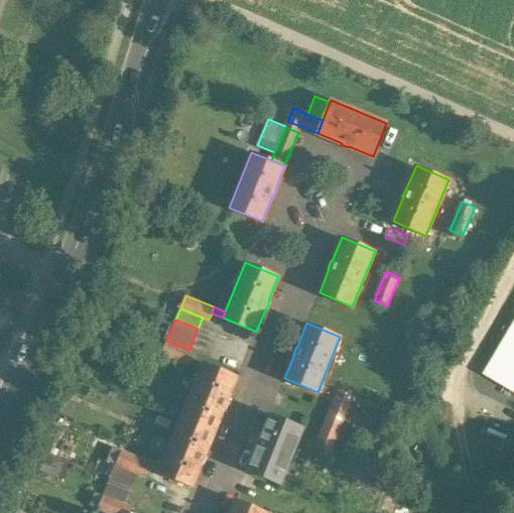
[(513,323),(484,374),(513,391),(513,323)]
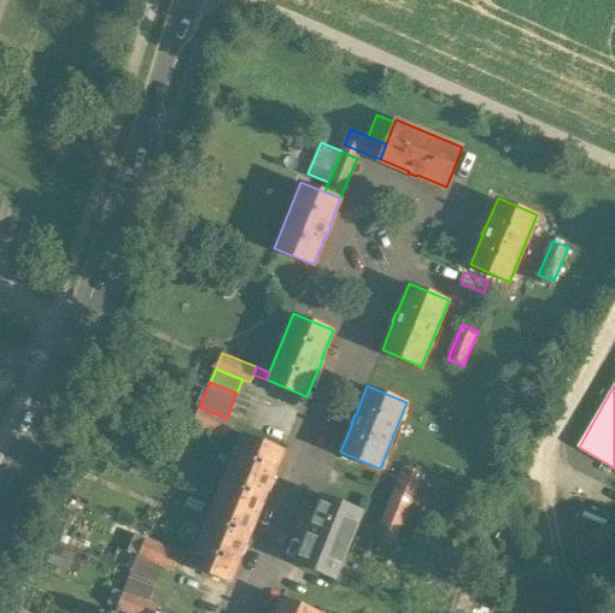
[(227,418),(199,407),(193,423),(227,436),(234,420),(227,418)]
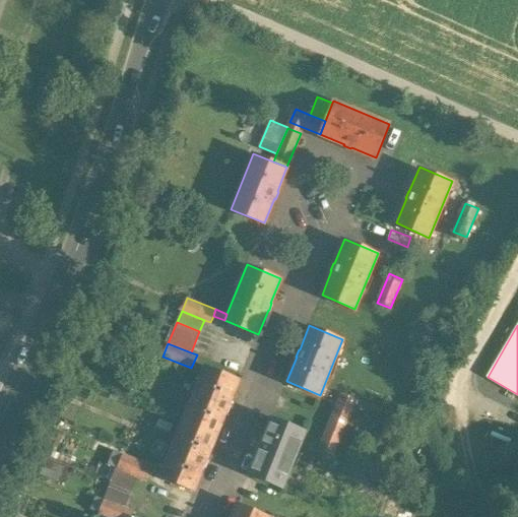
[(240,379),(205,366),(183,422),(216,435),(227,410),(228,411),(231,404),(230,403),(240,379)]
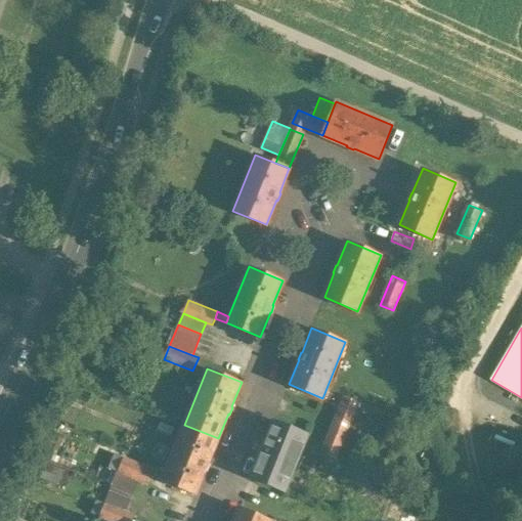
[(345,395),(334,424),(347,429),(358,400),(345,395)]
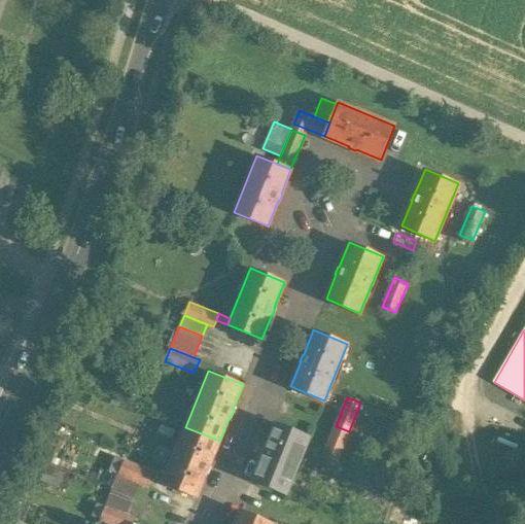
[(276,422),(266,448),(265,447),(261,454),(263,454),(252,480),(286,493),(310,437),(276,422)]
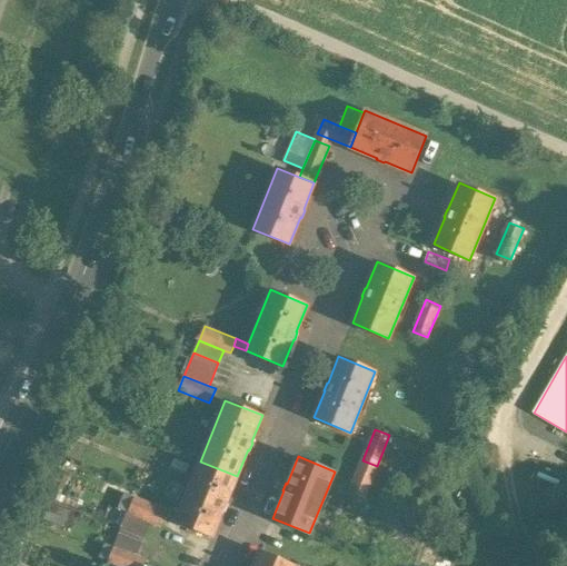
[(377,466),(362,460),(350,492),(365,497),(377,466)]
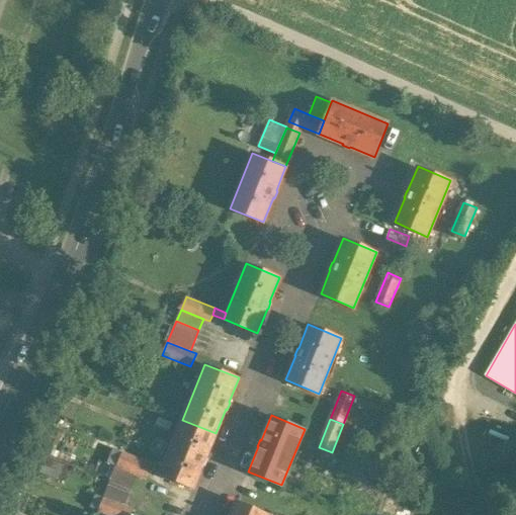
[(182,420),(160,475),(193,488),(203,463),(204,464),(207,457),(206,456),(216,433),(182,420)]
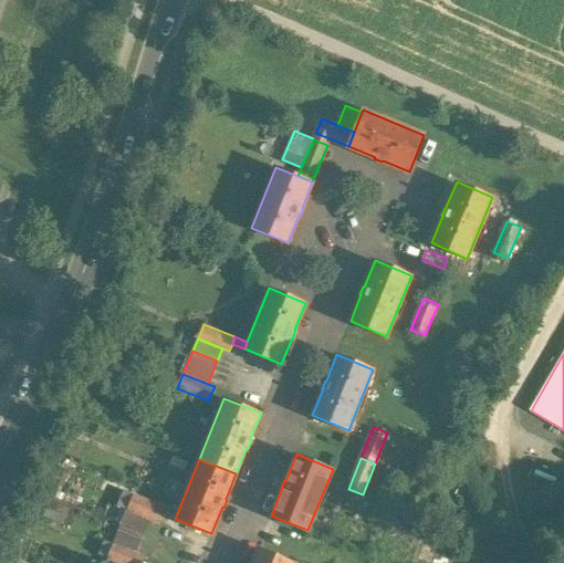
[(61,477),(50,481),(56,493),(66,489),(61,477)]
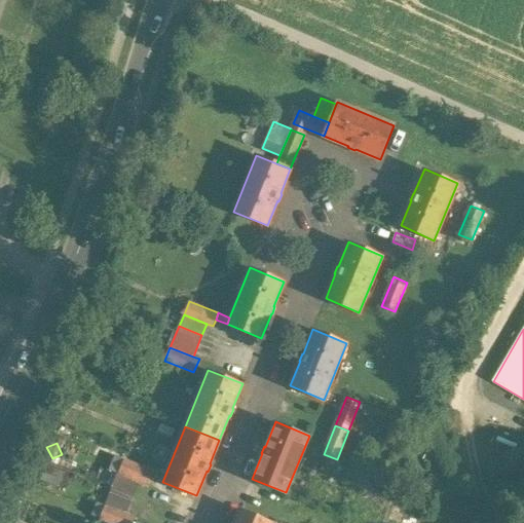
[(124,459),(115,455),(110,469),(118,473),(124,459)]
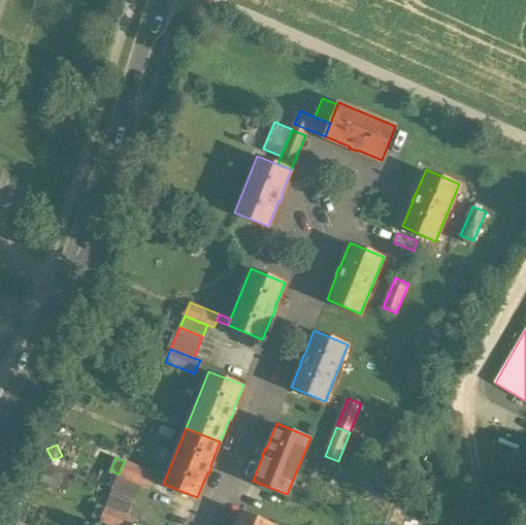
[(154,472),(125,461),(119,474),(149,486),(154,472)]
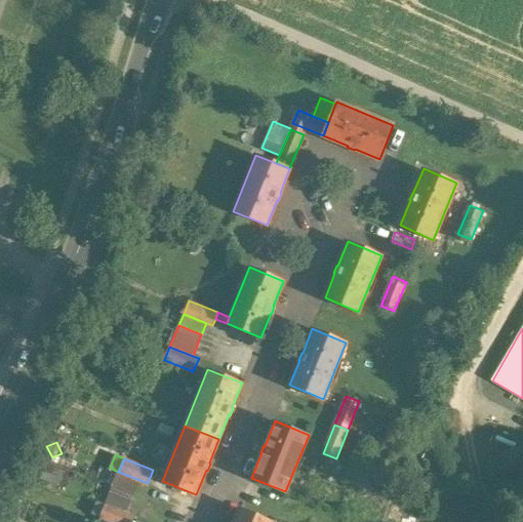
[(61,469),(47,464),(41,477),(55,483),(61,469)]
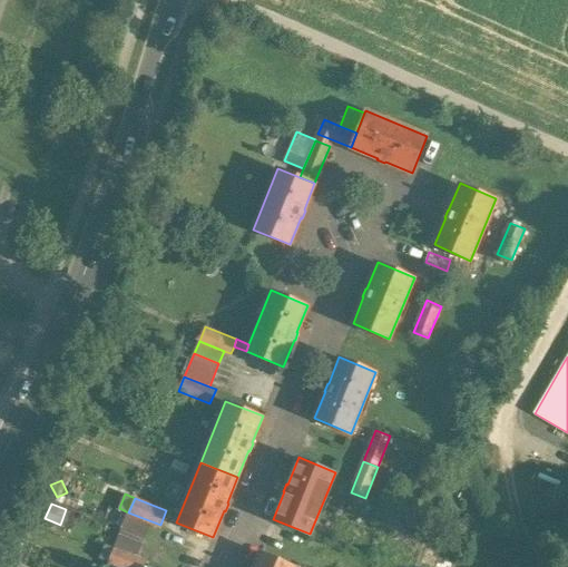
[(152,522),(128,512),(124,524),(147,534),(152,522)]
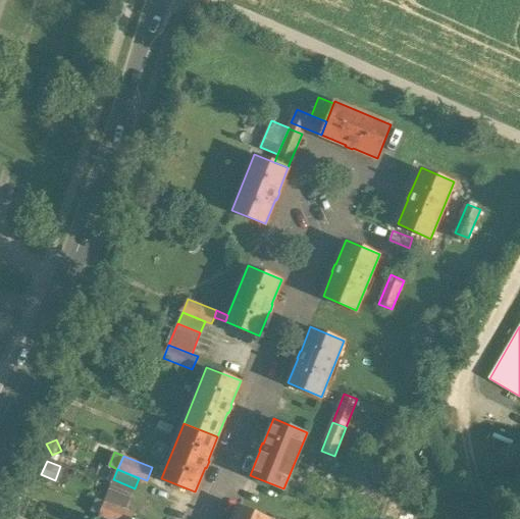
[(113,479),(105,500),(125,508),(135,488),(113,479)]
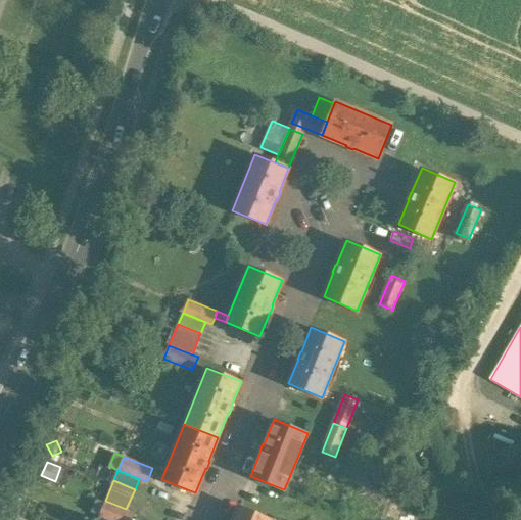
[(104,502),(97,499),(93,511),(100,514),(104,502)]
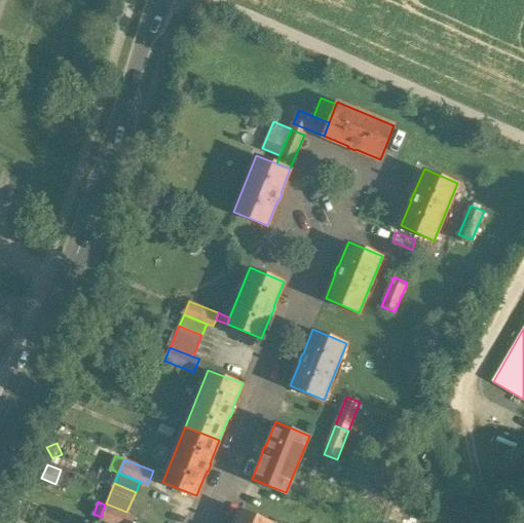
[(132,522),(135,516),(106,505),(105,505),(101,517),(100,518),(113,522),(132,522)]
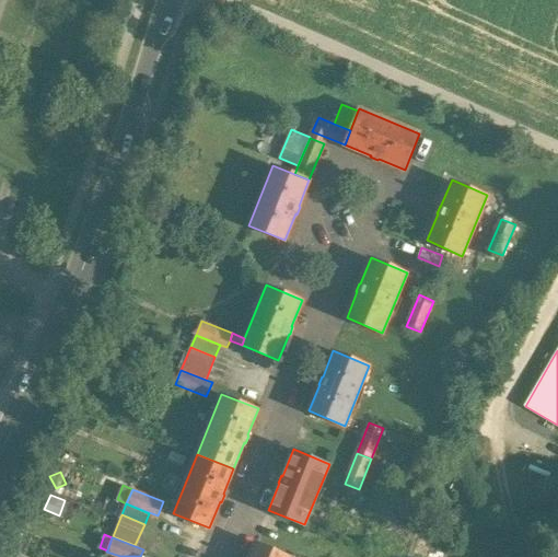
[(290,556),(291,556),(255,542),(248,556),(290,556)]
